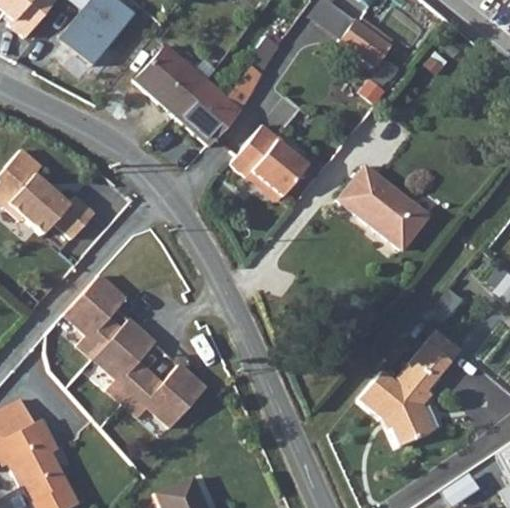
[(0,0),(0,20),(2,19),(10,25),(8,28),(24,41),(56,0),(0,0)]
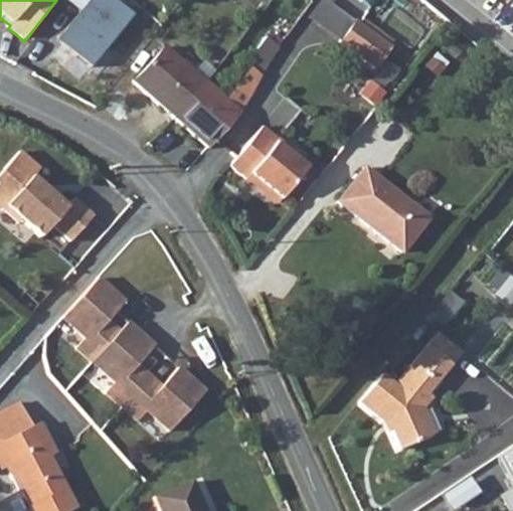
[(68,0),(83,11),(65,33),(69,37),(67,39),(98,63),(136,14),(117,0),(68,0)]
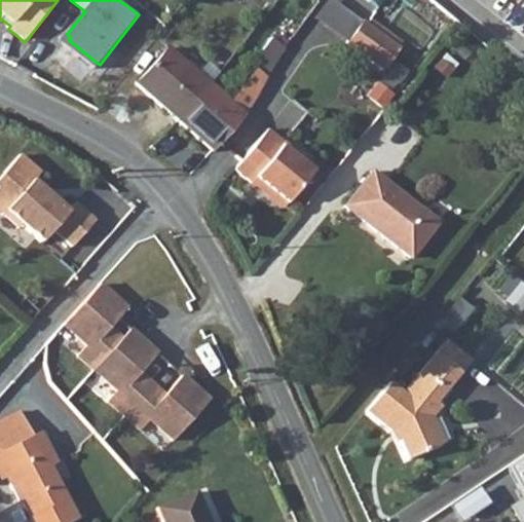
[(382,71),(400,49),(360,17),(342,38),(382,71)]
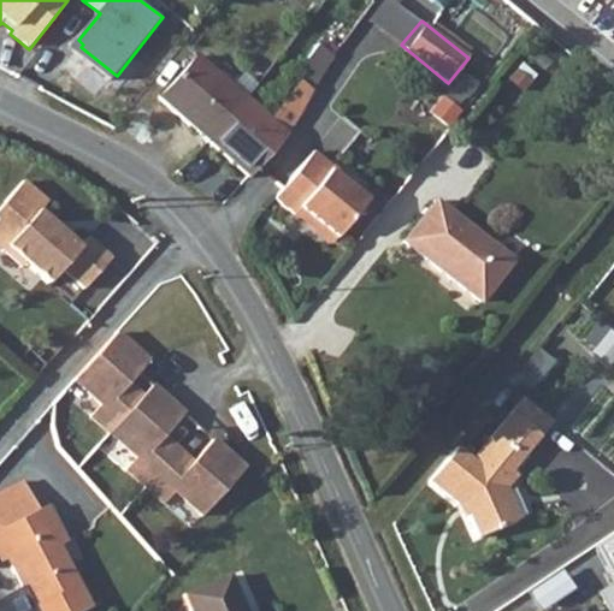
[(253,171),(310,99),(334,53),(319,43),(306,60),(311,64),(284,96),(291,102),(277,119),(199,54),(163,96),(253,171)]
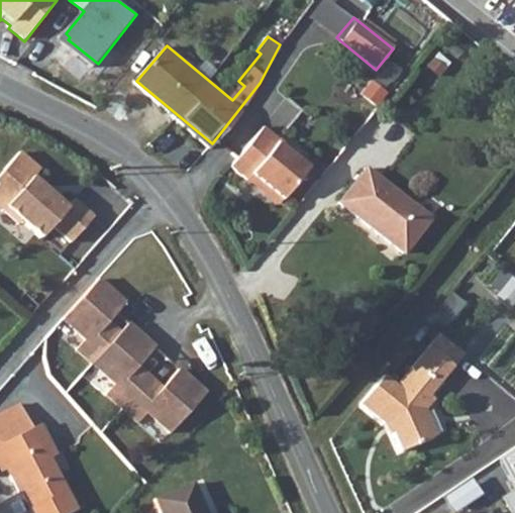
[(277,132),(262,121),(229,161),(246,175),(249,172),(281,197),(307,165),(277,139),(277,132)]
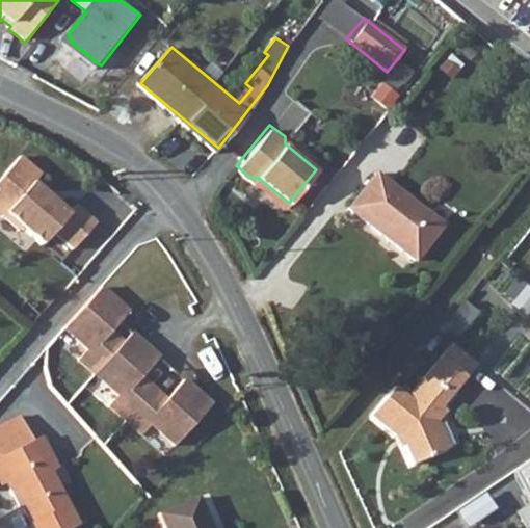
[(44,173),(23,154),(0,179),(0,187),(16,202),(7,210),(24,225),(45,243),(55,231),(75,247),(99,221),(78,204),(71,212),(36,181),(44,173)]
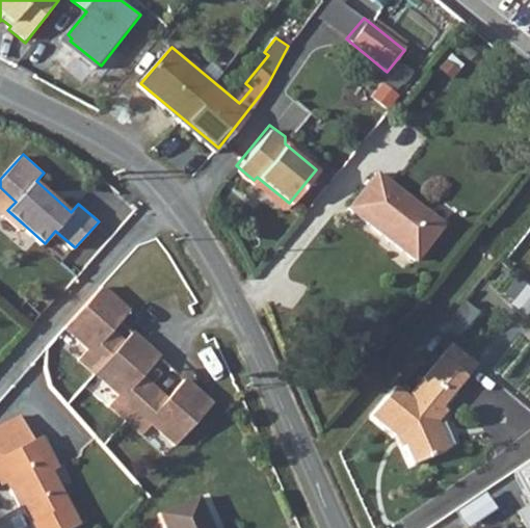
[(349,208),(413,259),(441,225),(376,174),(349,208)]
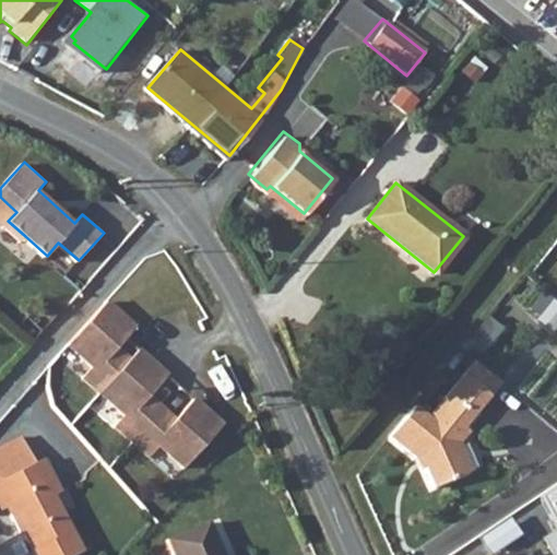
[(16,212),(0,197),(0,221),(22,240),(25,236),(8,221),(16,212)]
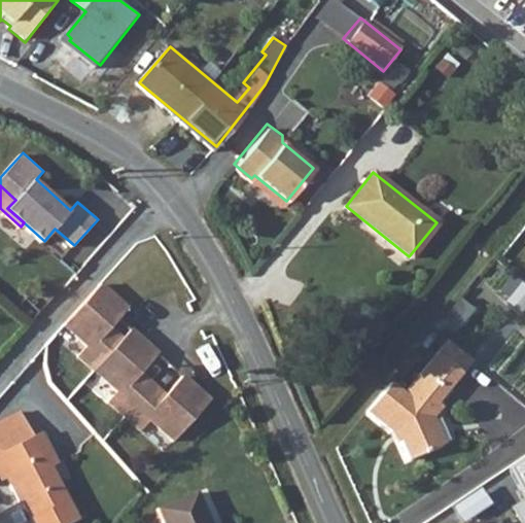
[(128,311),(100,285),(66,325),(89,348),(80,355),(121,391),(113,402),(142,429),(150,420),(175,443),(211,401),(185,377),(162,404),(137,381),(159,354),(133,329),(118,346),(107,336),(128,311)]
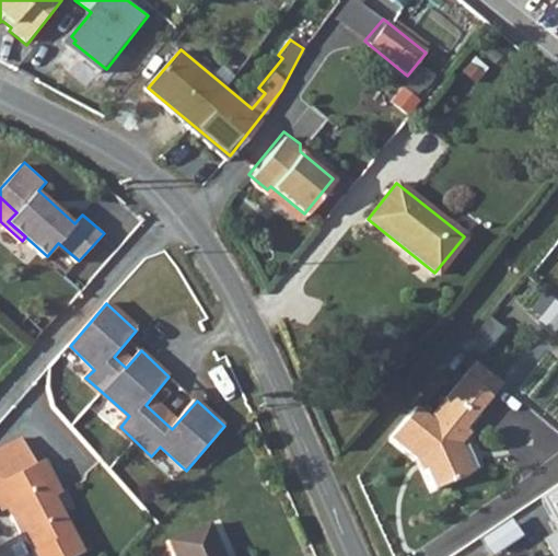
[(488,350),(510,325),(496,312),(474,338),(488,350)]
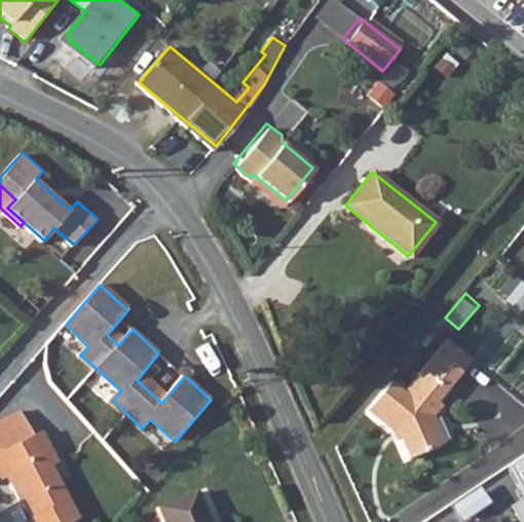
[(407,392),(394,380),(371,409),(397,431),(402,430),(414,458),(451,443),(440,413),(448,403),(444,400),(475,358),(451,338),(407,392)]
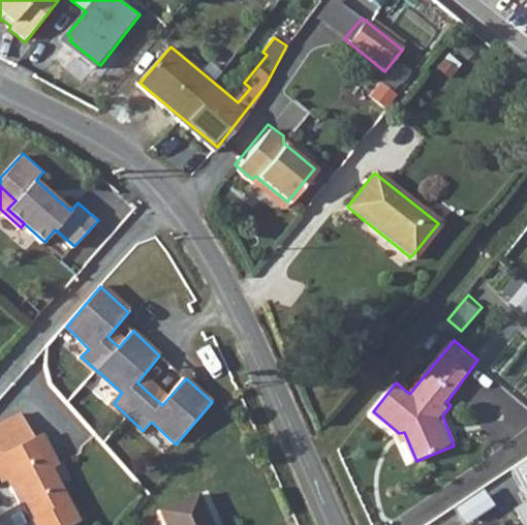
[(36,524),(67,524),(81,518),(53,465),(45,452),(53,448),(43,430),(34,434),(19,403),(0,412),(0,442),(3,449),(0,450),(0,453),(7,468),(24,500),(36,524)]
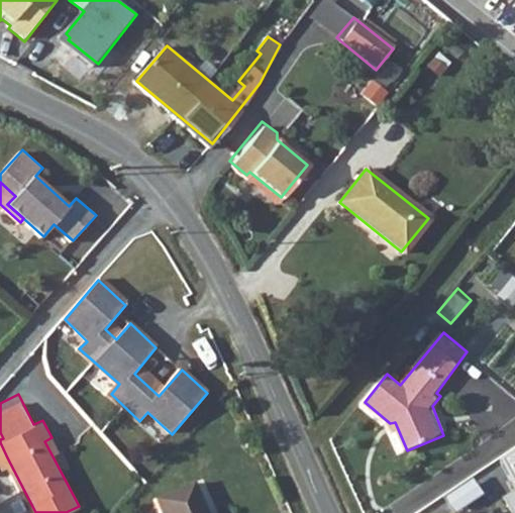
[(44,441),(52,454),(59,450),(52,437),(44,441)]
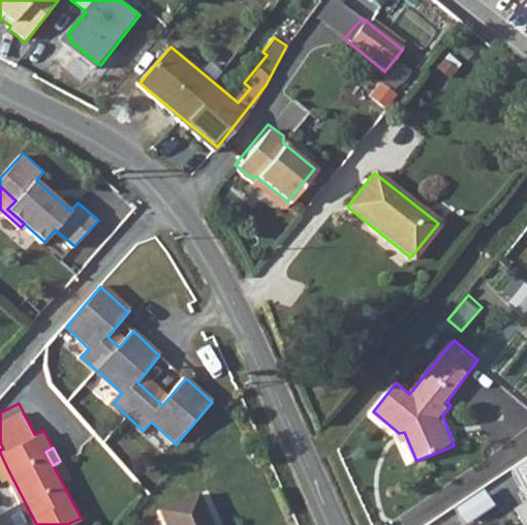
[(169,524),(212,524),(199,495),(163,511),(169,524)]
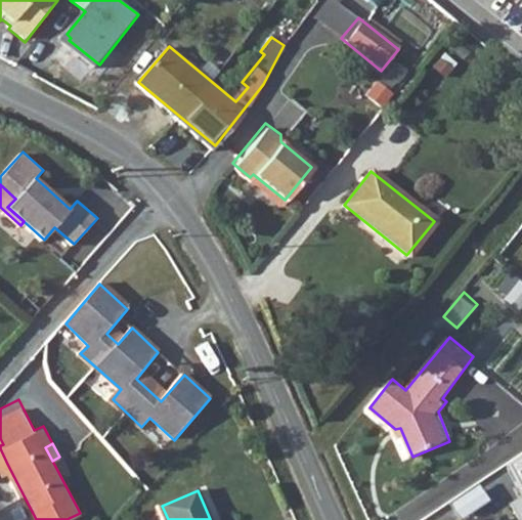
[(35,519),(36,519),(24,495),(0,507),(0,519),(35,519)]
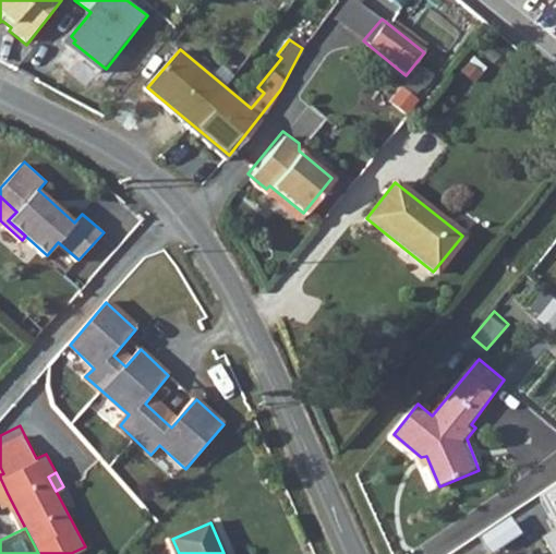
[(520,553),(514,536),(499,541),(504,553),(520,553)]
